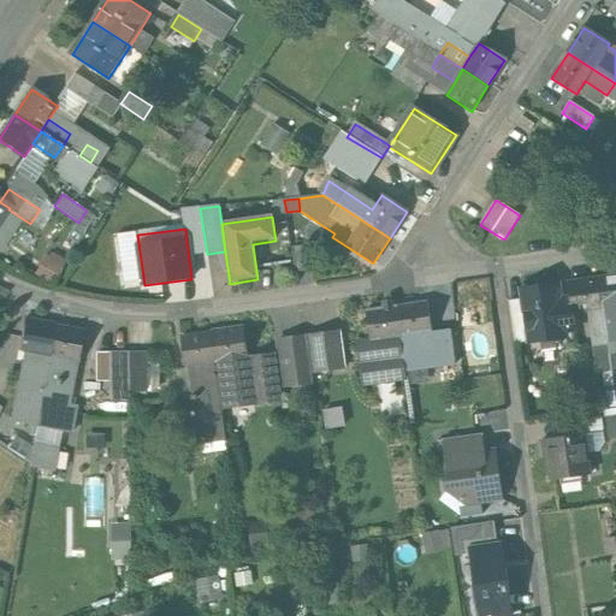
[(47,252),(34,273),(52,285),(65,264),(47,252)]
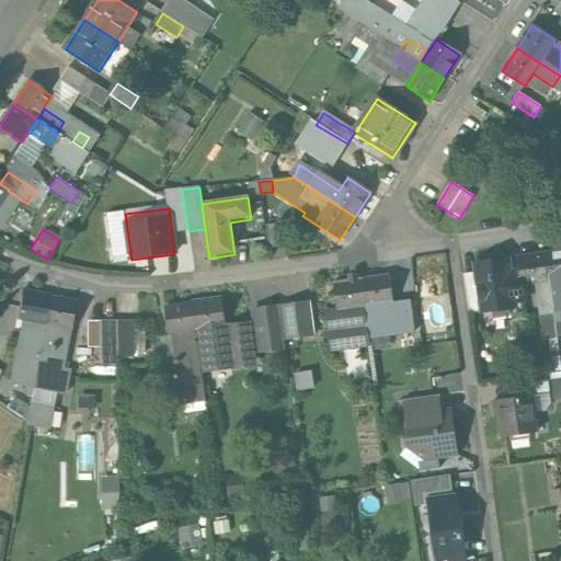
[(560,251),(545,254),(549,282),(560,279),(560,251)]
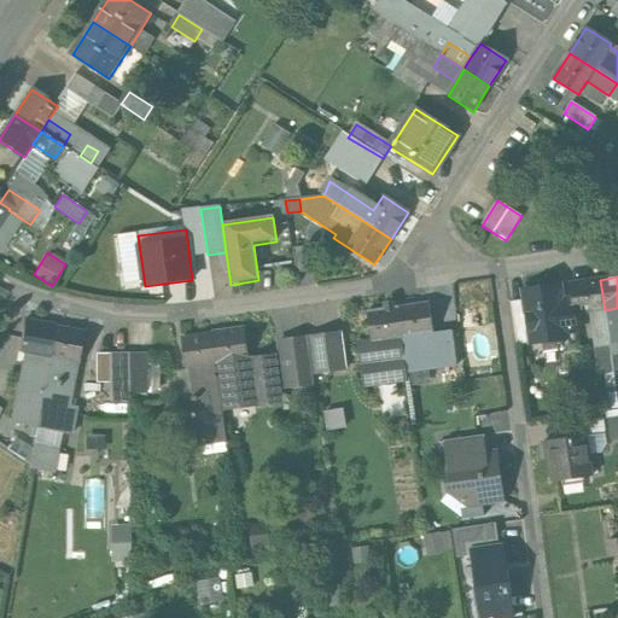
[(600,280),(569,285),(571,301),(572,301),(575,315),(590,313),(605,310),(600,280)]
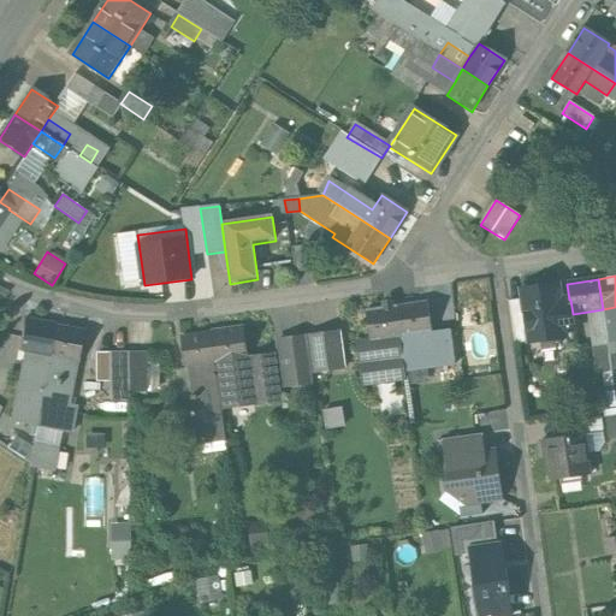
[(558,285),(521,290),(523,300),(529,343),(566,338),(566,332),(575,331),(573,314),(570,300),(569,300),(561,301),(558,285)]
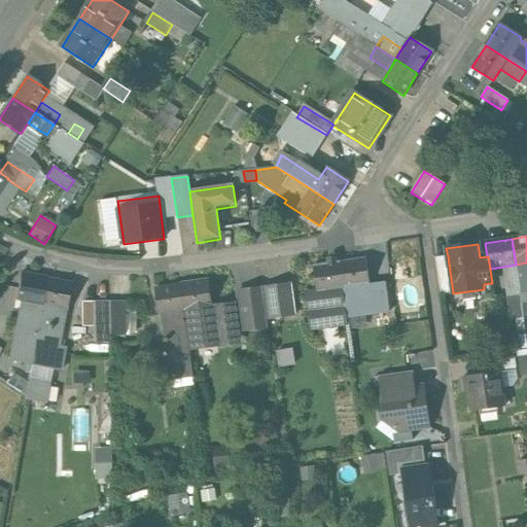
[(448,256),(434,258),(440,295),(453,293),(448,256)]
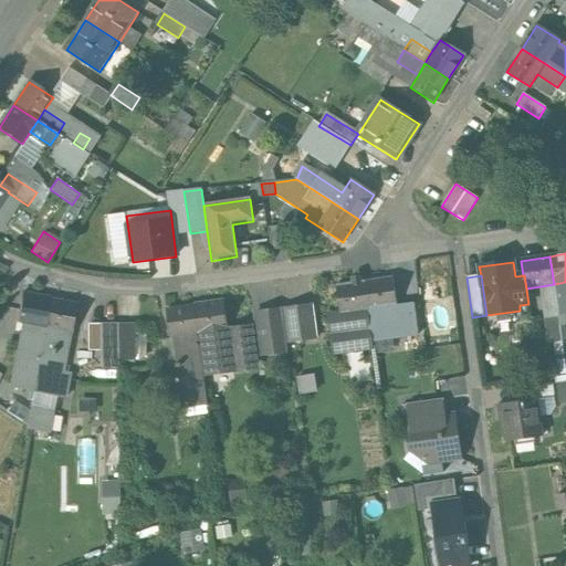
[(392,279),(365,282),(368,310),(371,334),(375,355),(394,353),(392,345),(386,346),(381,308),(396,306),(392,279)]
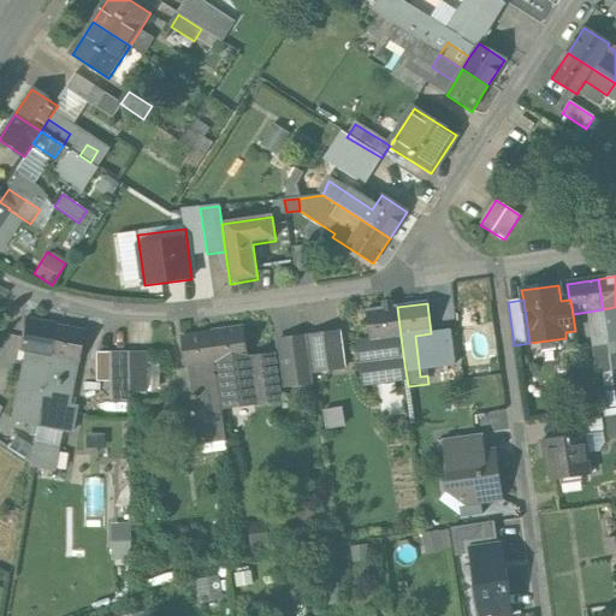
[(397,307),(367,312),(371,341),(386,339),(401,337),(397,307)]
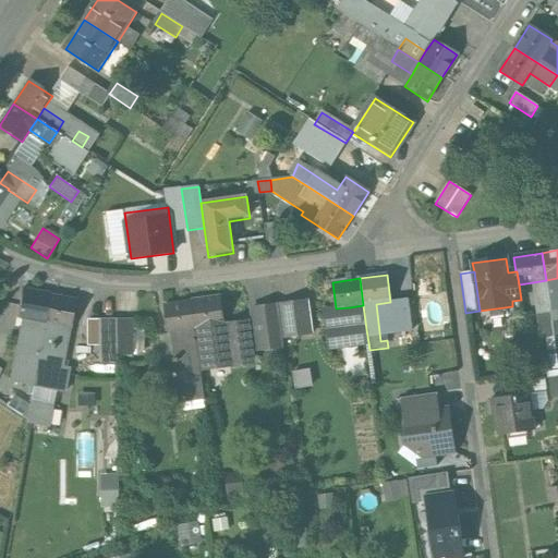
[(557,278),(546,280),(549,304),(557,302),(557,278)]
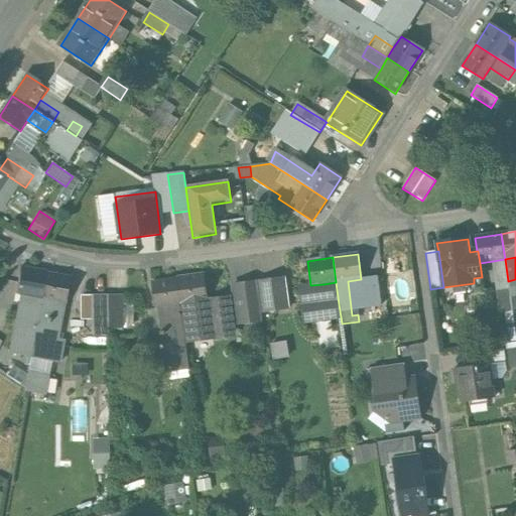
[(505,259),(493,261),(501,312),(513,311),(508,281),(505,259)]
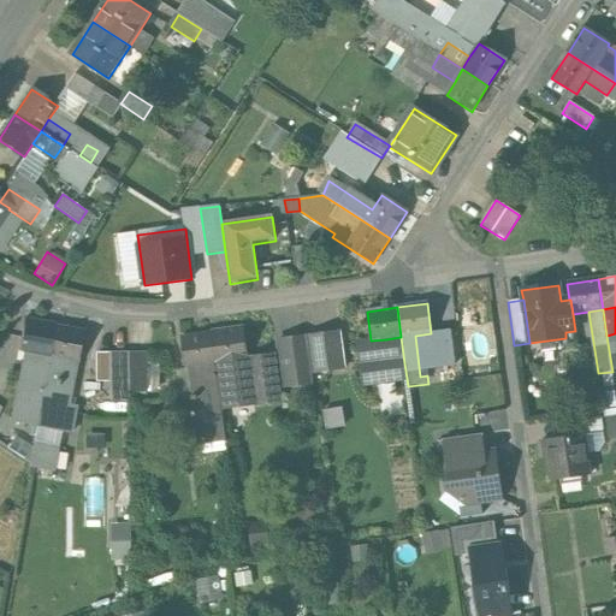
[(31,353),(30,363),(25,362),(15,421),(36,426),(54,326),(24,321),(19,350),(31,353)]
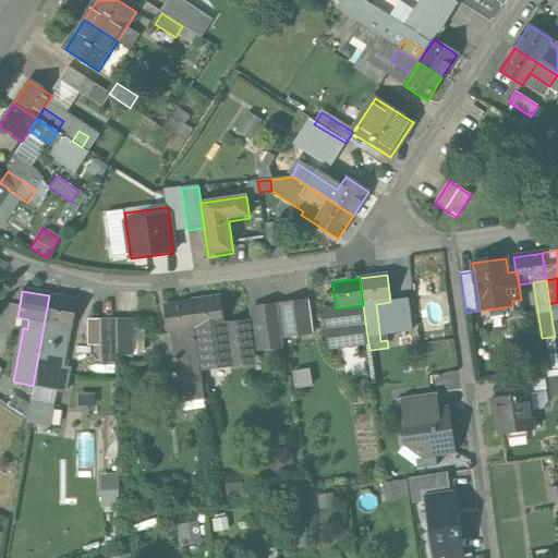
[(33,386),(33,387),(65,392),(70,370),(62,367),(68,336),(63,336),(65,326),(71,327),(76,301),(49,295),(33,386)]
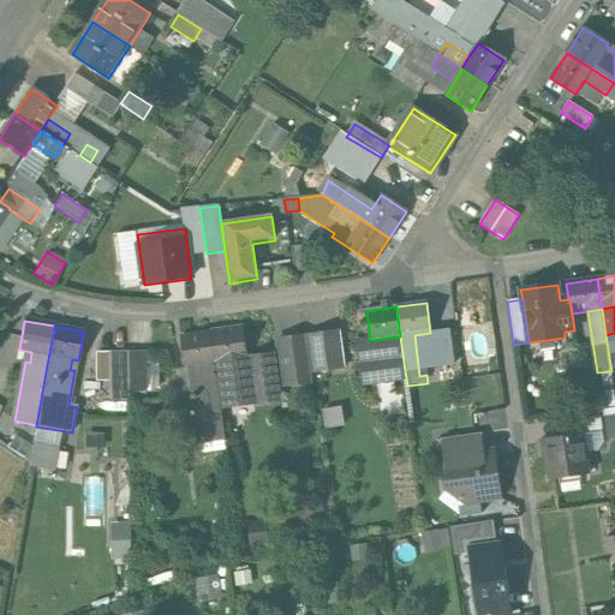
[(272,356),(244,359),(239,328),(210,332),(210,333),(215,364),(219,389),(221,405),(278,396),(272,356)]
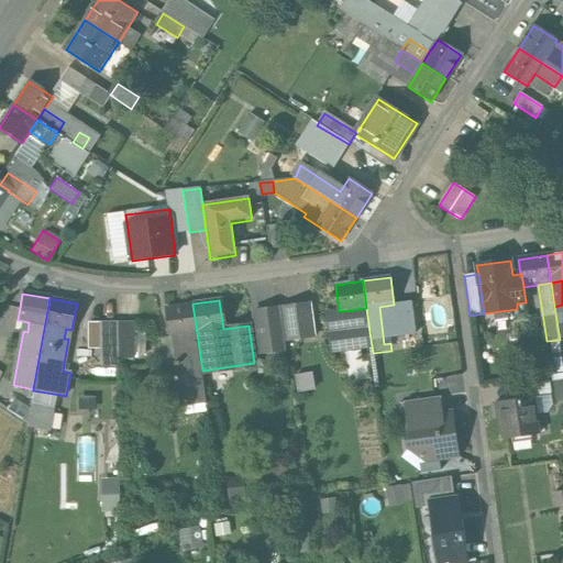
[(311,304),(280,308),(285,340),(316,335),(311,304)]
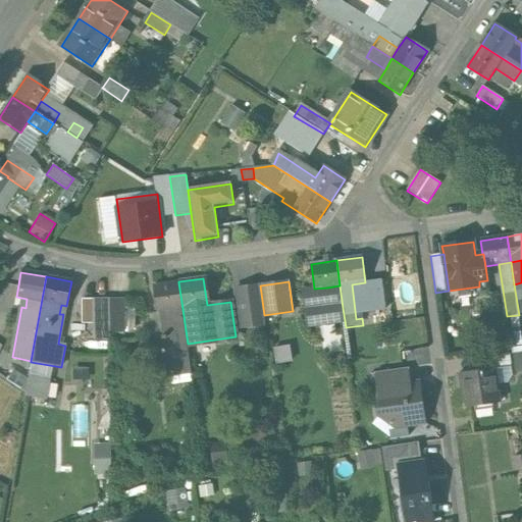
[(178,282),(153,286),(157,312),(170,310),(183,309),(178,282)]
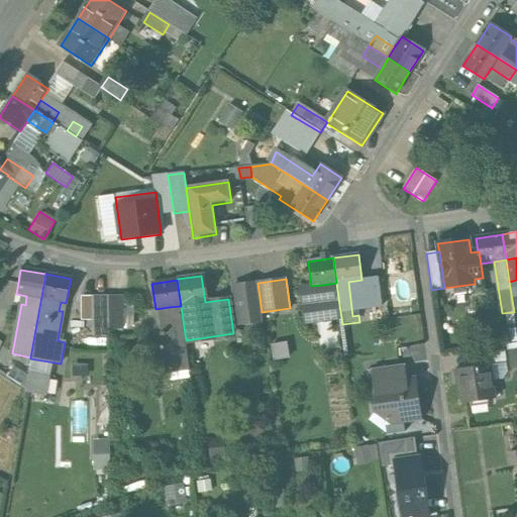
[(256,283),(232,286),(237,322),(262,319),(256,283)]
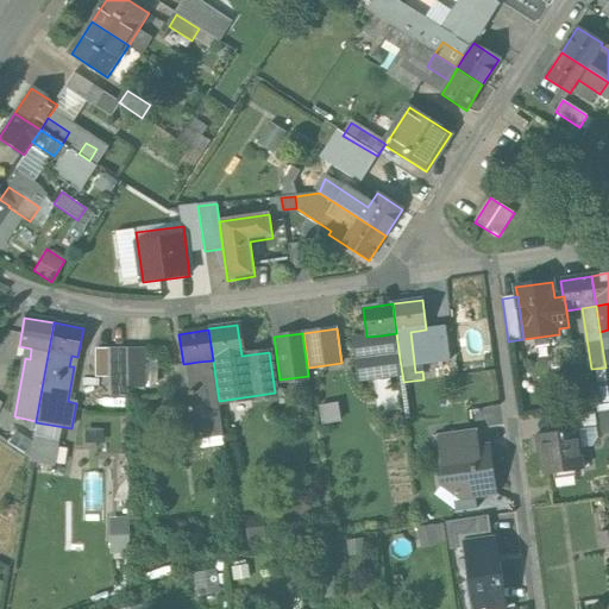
[(396,333),(382,336),(385,362),(400,359),(396,333)]
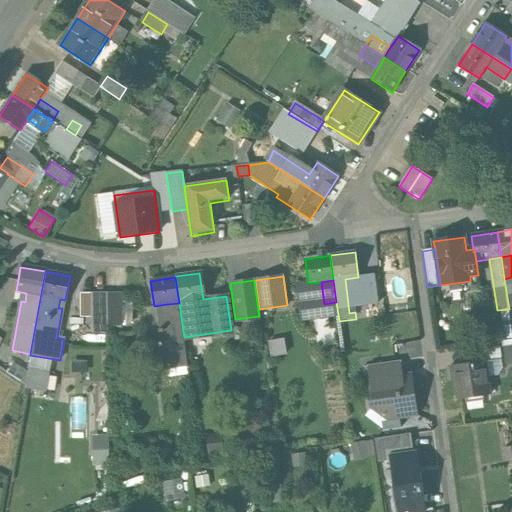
[(88,291),(89,328),(140,326),(139,290),(88,291)]
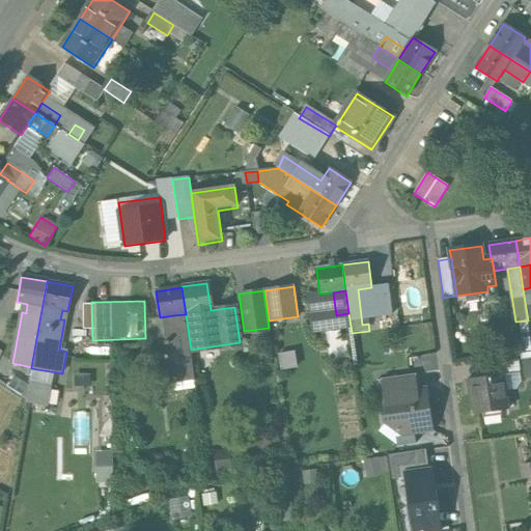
[(186,314),(173,315),(176,338),(189,336),(186,314)]
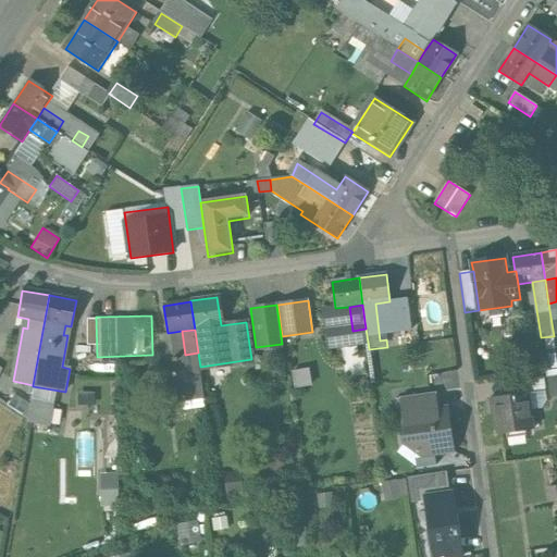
[(199,370),(188,373),(190,385),(202,383),(199,370)]
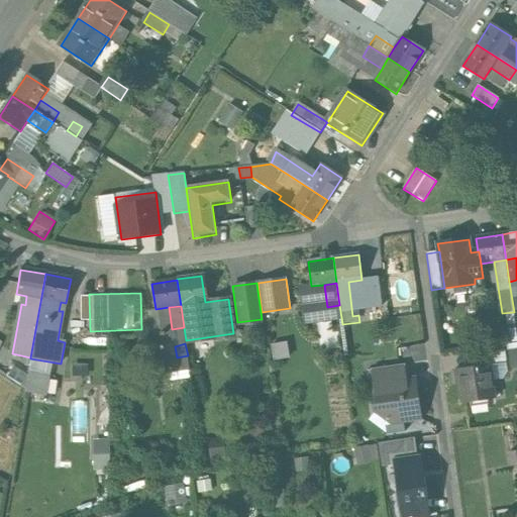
[(504,350),(477,354),(478,367),(490,365),(506,363),(504,350)]
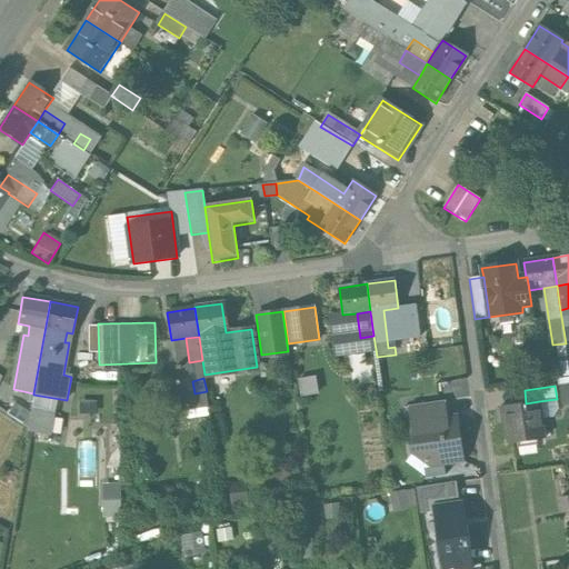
[(445,401),(407,406),(409,422),(447,417),(445,401)]
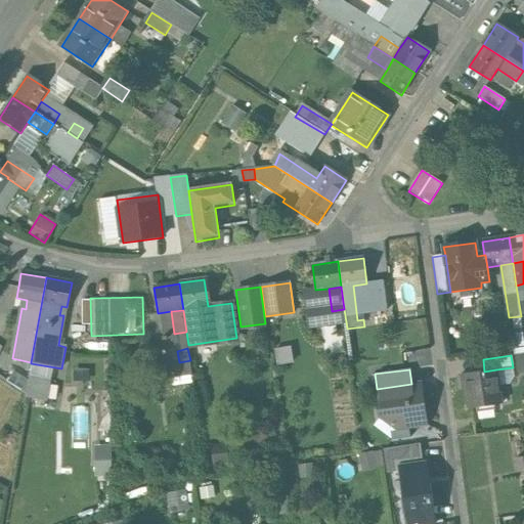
[(484,372),(461,375),(463,390),(466,390),(469,407),(501,403),(496,369),(484,372)]
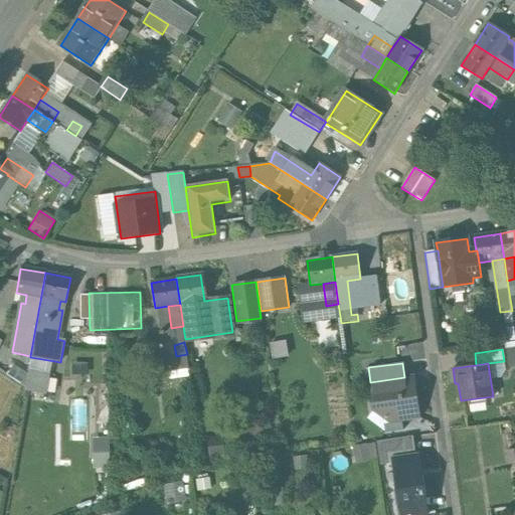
[(370,382),(372,396),(371,396),(373,410),(382,417),(401,414),(401,420),(418,417),(415,391),(407,386),(405,377),(404,377),(370,382)]
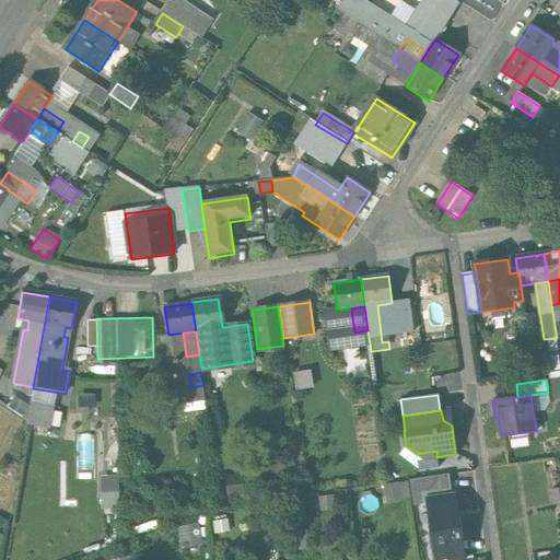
[(107,510),(125,511),(127,474),(108,473),(107,510)]
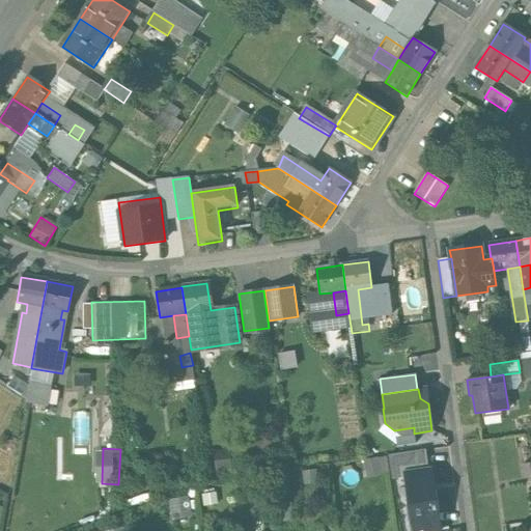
[(426,450),(389,456),(392,480),(404,478),(404,477),(429,474),(426,450)]
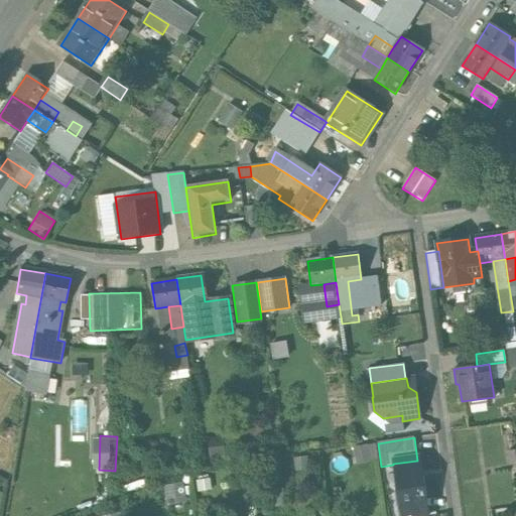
[(417,461),(393,464),(393,465),(397,491),(395,492),(397,508),(400,508),(400,515),(425,515),(423,497),(427,497),(424,477),(420,478),(417,461)]
